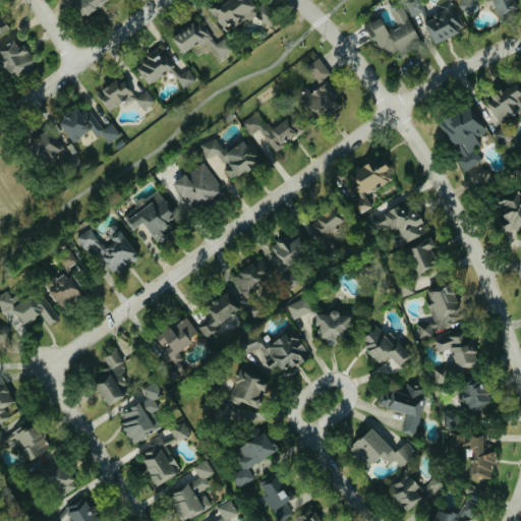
[(109,0),(70,0),(79,16),(110,1),(109,0)]
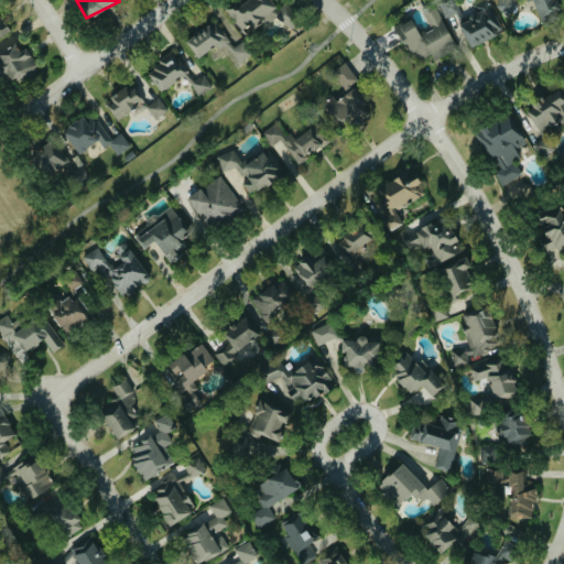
[(241,0),(227,11),(242,31),(262,15),(268,22),(278,15),(289,29),(301,19),(288,1),(277,9),(270,0),(241,0)]
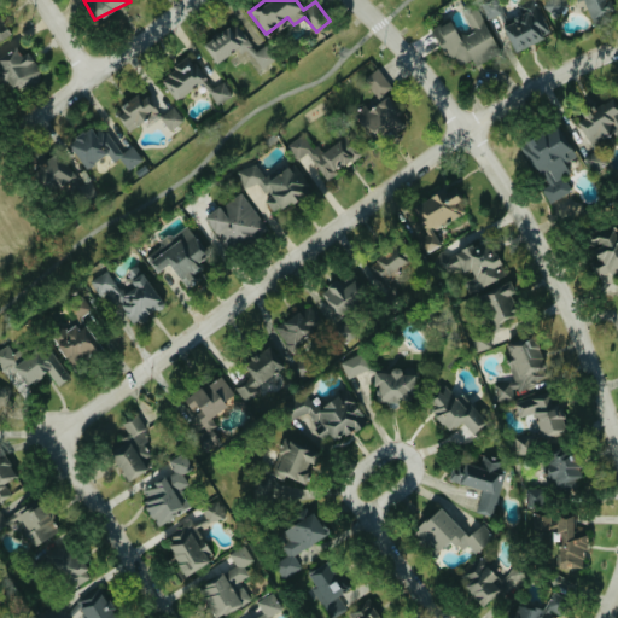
[(487,18),(503,15),(500,0),(489,0),(483,1),(487,18)]
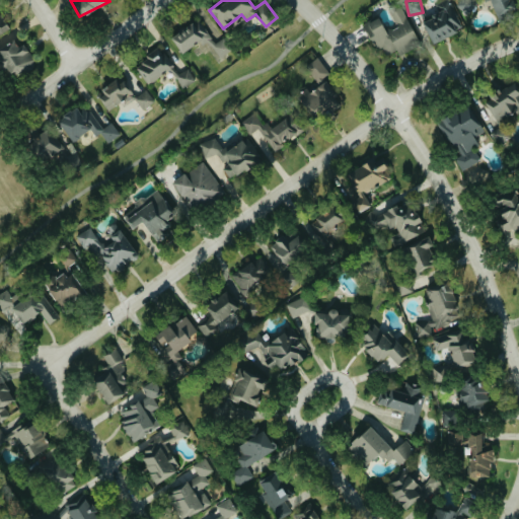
[(466,14),(477,4),(473,0),(459,0),(457,3),(466,14)]
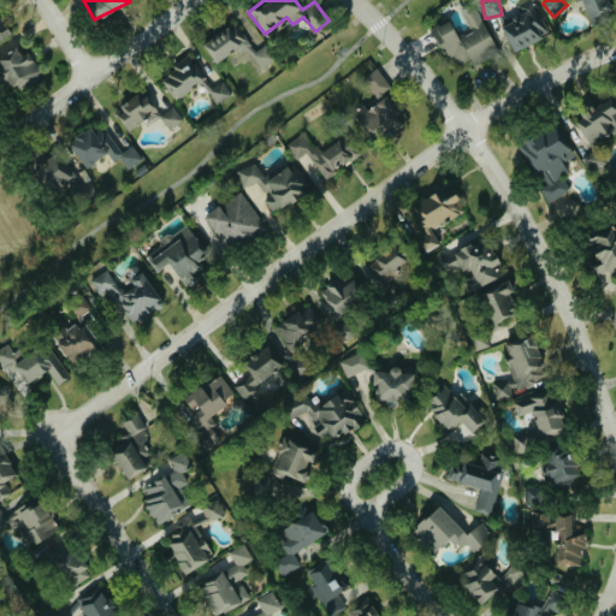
[(606,0),(576,0),(578,1),(581,0),(591,21),(611,11),(606,0)]
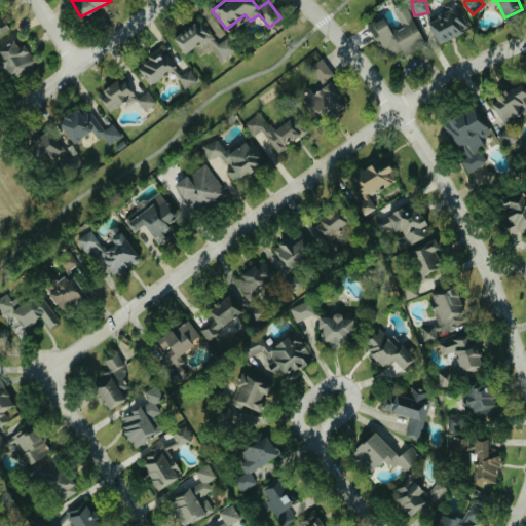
[(384,16),(371,23),(386,59),(403,51),(404,54),(424,45),(406,2),(393,7),(402,27),(390,32),(384,16)]
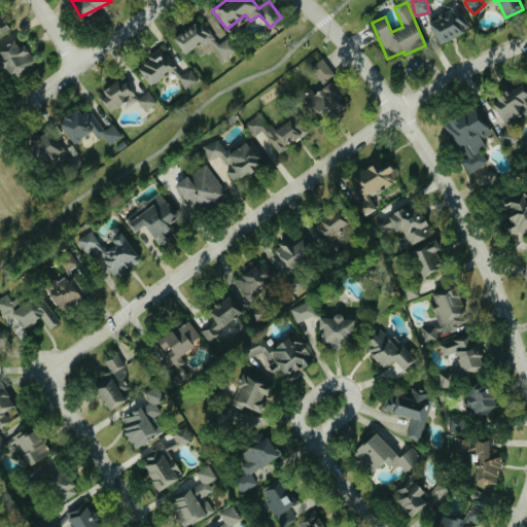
[(438,44),(470,28),(459,5),(427,22),(438,44)]
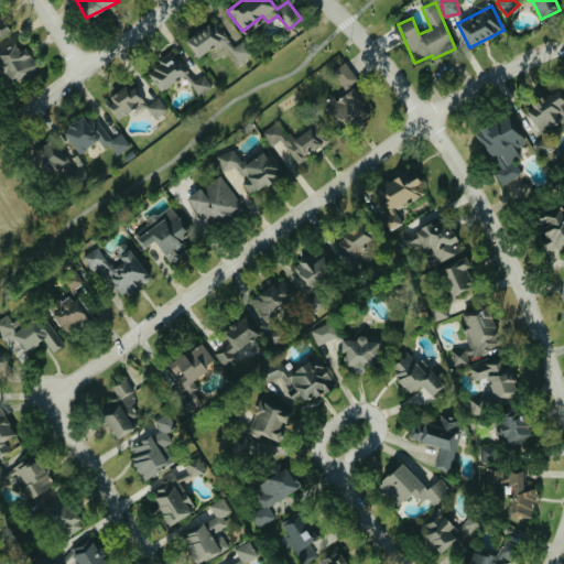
[(234,47),(216,20),(186,40),(197,56),(216,44),(219,51),(225,47),(236,64),(252,53),(243,40),(234,47)]
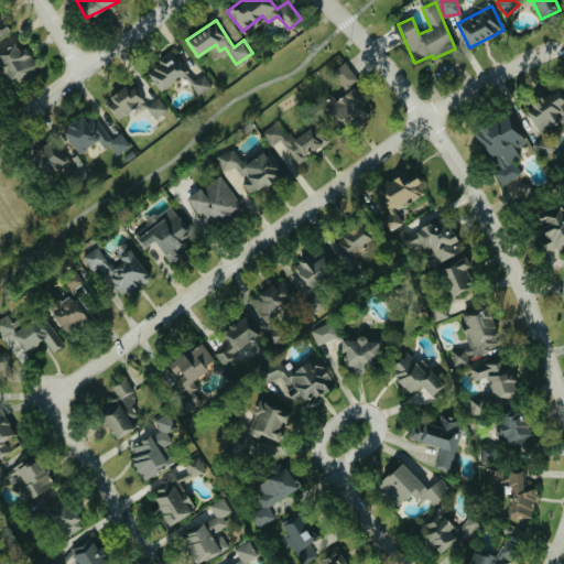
[(35,71),(20,40),(0,50),(0,66),(10,84),(35,71)]
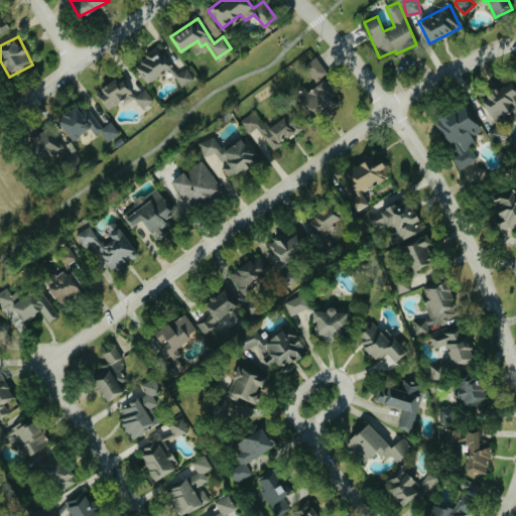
[(172,63),(158,46),(133,66),(147,84),(172,63)]
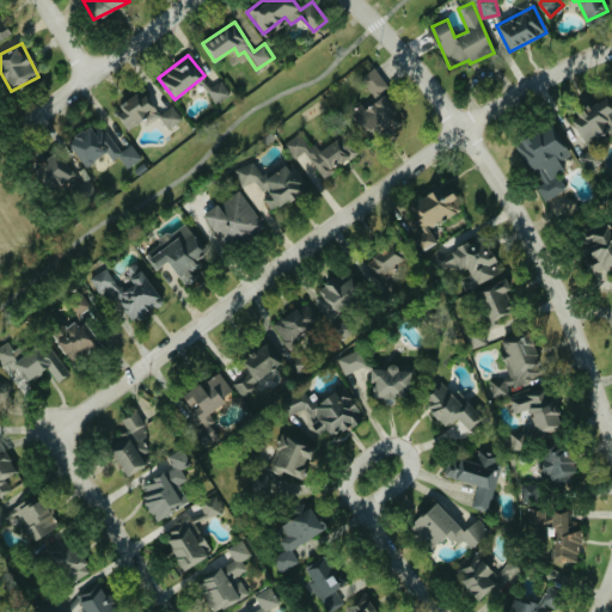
[(390,85),(373,67),(360,79),(377,97),(390,85)]
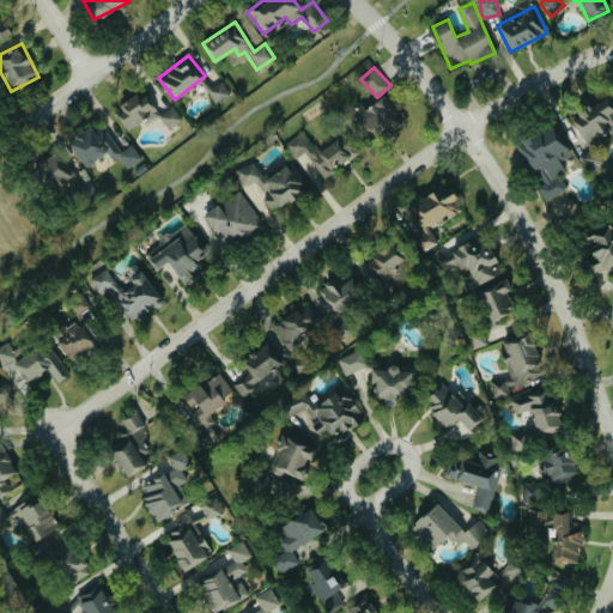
[(231,96),(223,80),(207,90),(216,104),(231,96)]
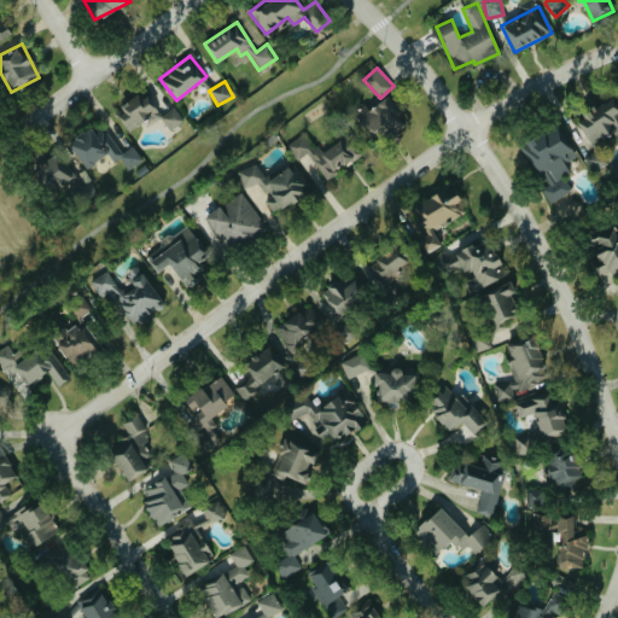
[(116,108),(130,129),(146,120),(153,132),(164,124),(143,89),(116,108)]
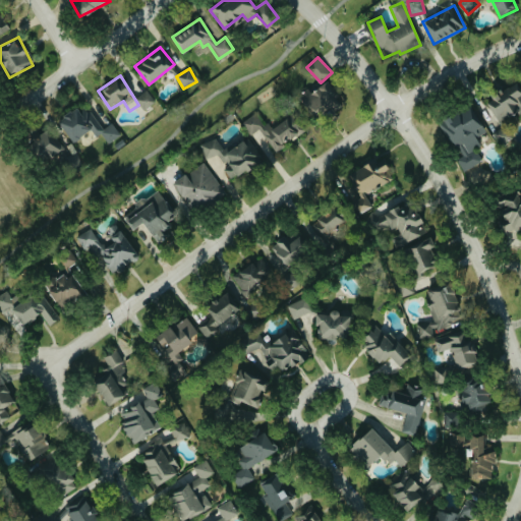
[(308,91),(301,96),(320,120),(345,102),(328,78),(309,93),(308,91)]
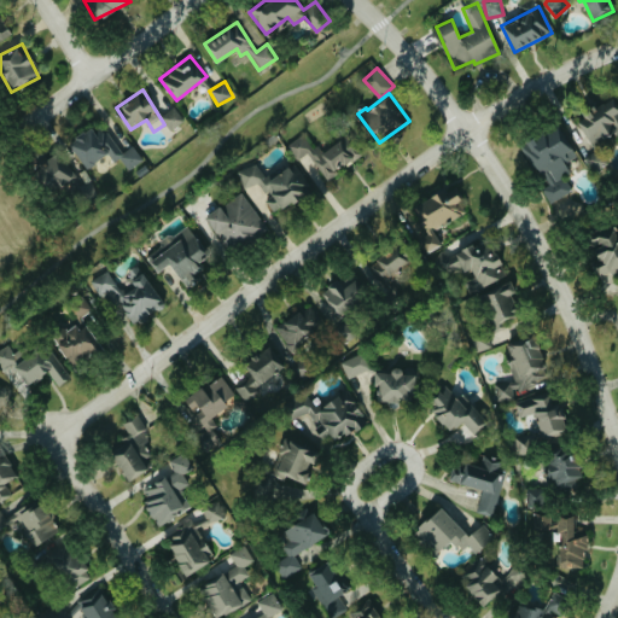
[(590,146),(614,133),(616,134),(617,133),(617,104),(613,97),(575,117),(590,146)]
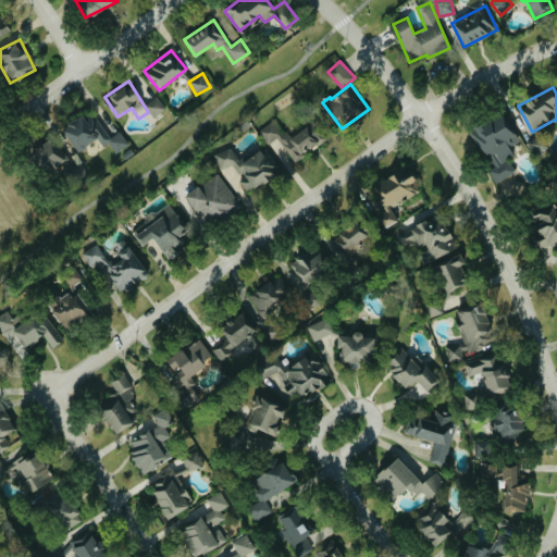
[(166,108),(157,96),(145,106),(155,118),(166,108)]
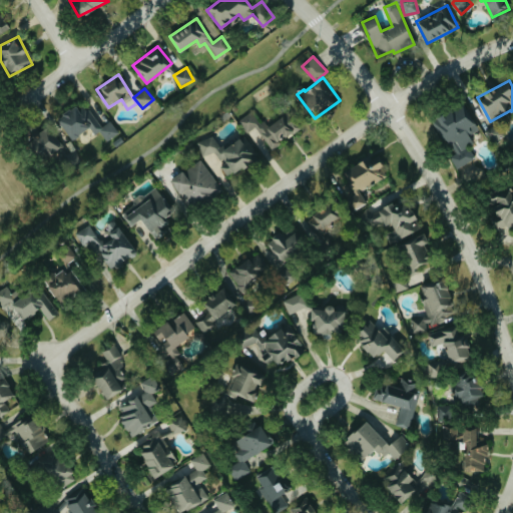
[(456,168),(475,157),(468,146),(473,143),(468,135),(478,129),(461,102),(432,120),(453,154),(449,156),(456,168)]
